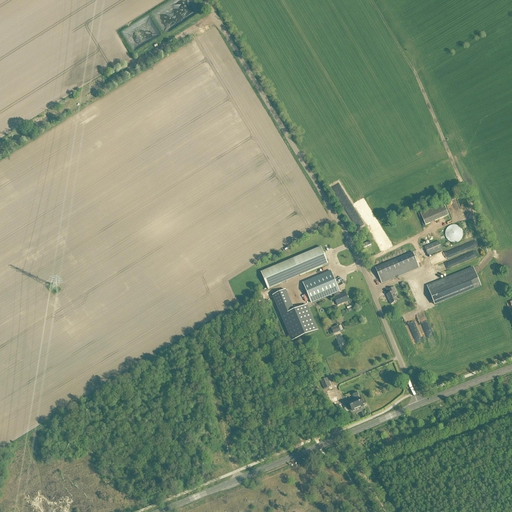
[(421,216),(425,226),(449,216),(444,206),(421,216)]
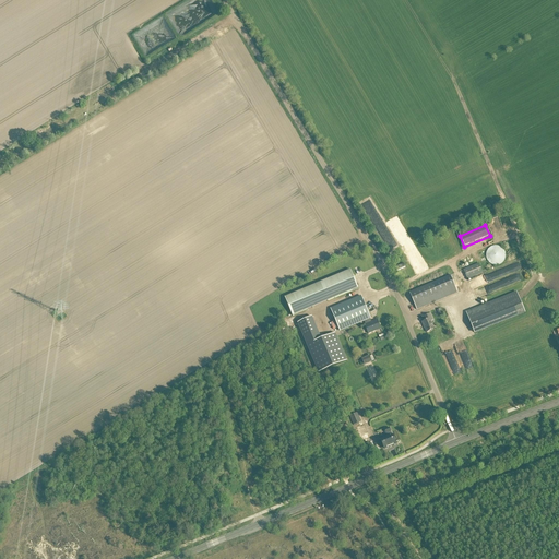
[(506,254),(503,251),(501,248),(497,247),(492,247),(489,249),(487,253),(486,258),(488,261),(490,264),(495,265),(499,265),(502,263),(504,259),(506,254)]
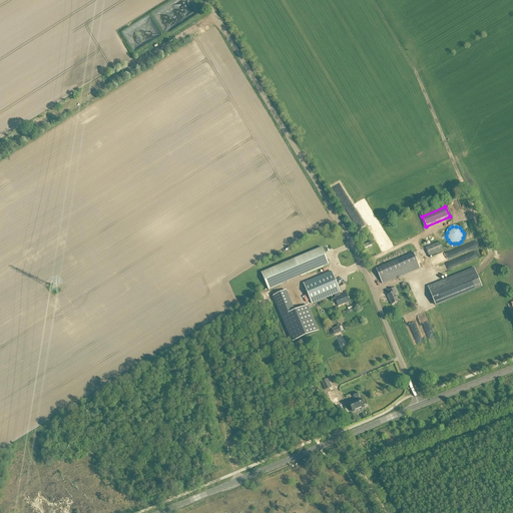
[(439,242),(425,247),(429,258),(443,251),(439,242)]
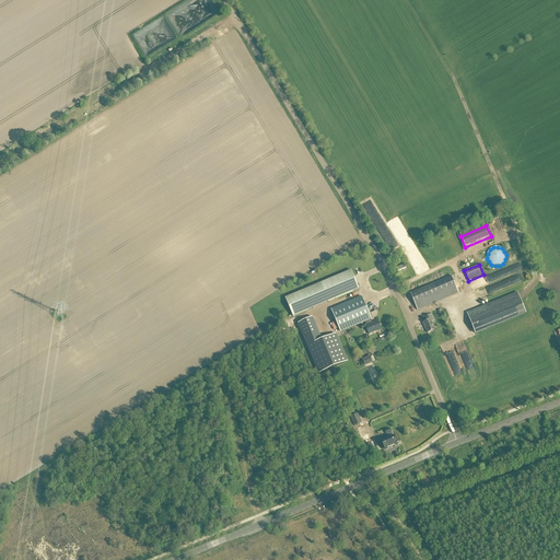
[(351,271),(321,283),(286,299),(293,316),(359,289),(351,271)]
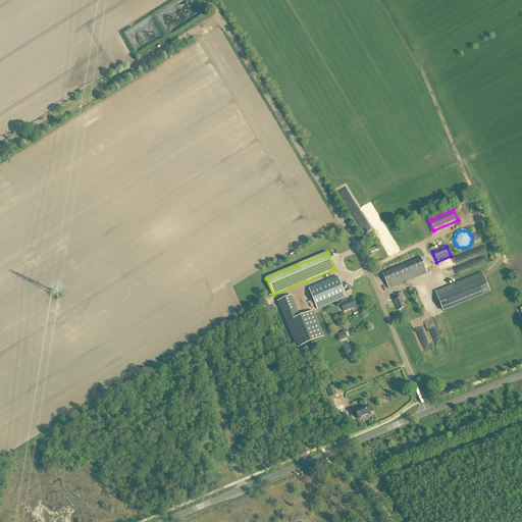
[(389,290),(427,273),(420,257),(382,273),(389,290)]
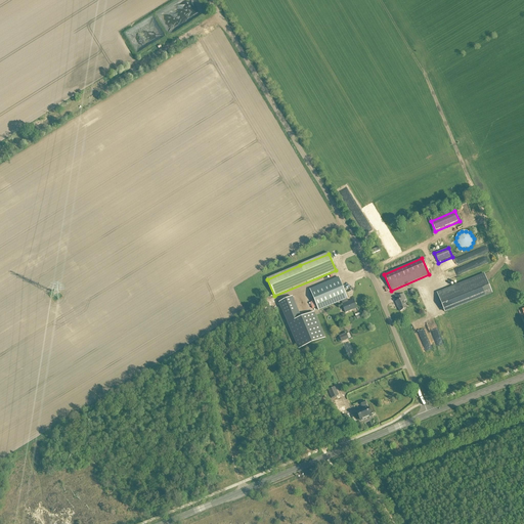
[(445,313),(491,294),(484,275),(438,294),(445,313)]
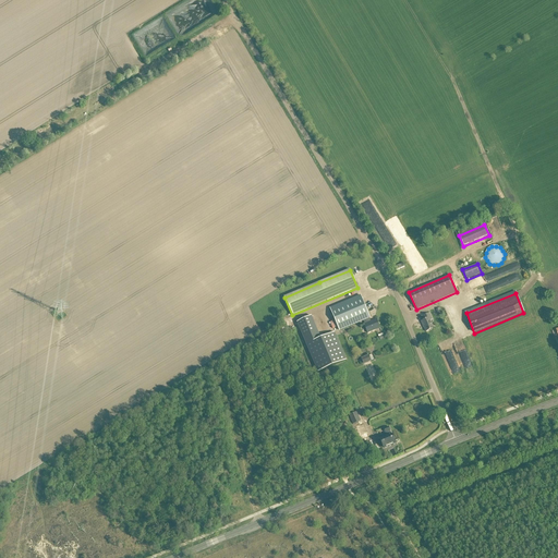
[(371,323),(368,317),(370,317),(362,298),(330,311),(339,330),(363,320),(365,325),(364,325),(367,334),(380,328),(377,319),(371,323)]
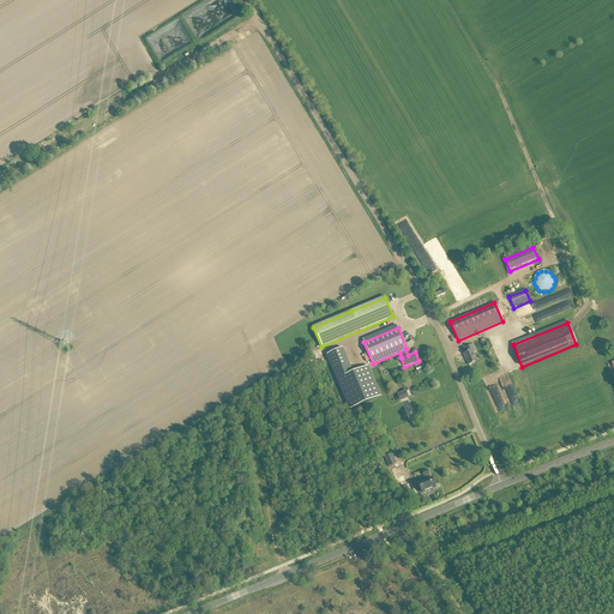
[(473,345),(467,348),(469,353),(464,355),(467,361),(469,366),(477,362),(474,354),(476,353),(473,345)]
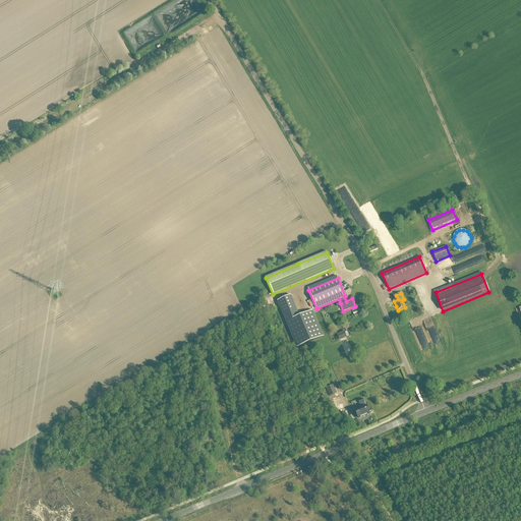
[(291,296),(278,301),(297,347),(324,337),(313,311),(300,316),(291,296)]
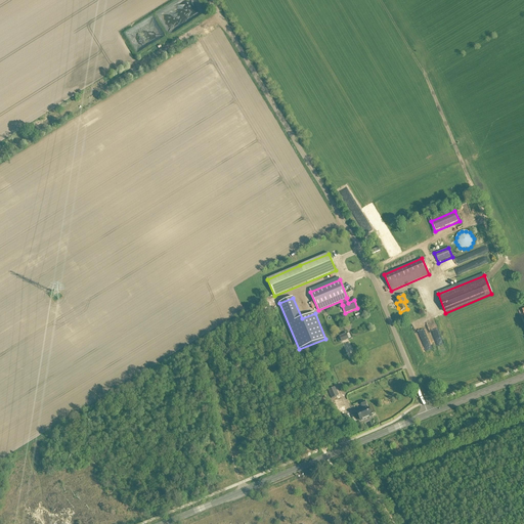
[(350,339),(348,334),(339,338),(341,343),(350,339)]
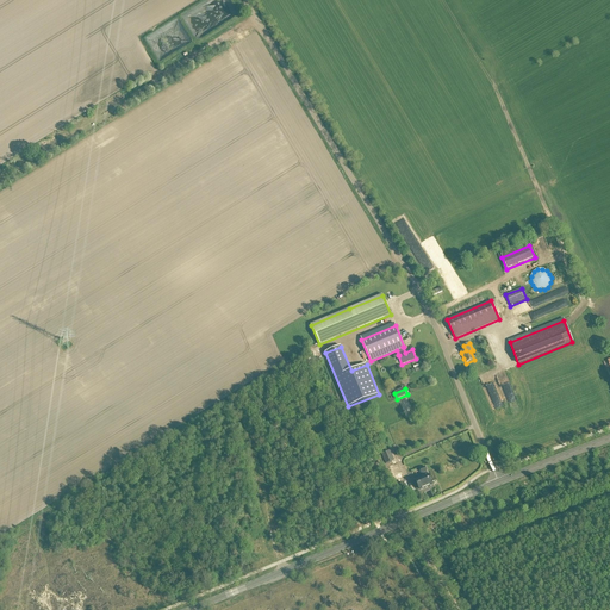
[(394,461),(390,450),(381,454),(386,465),(394,461)]
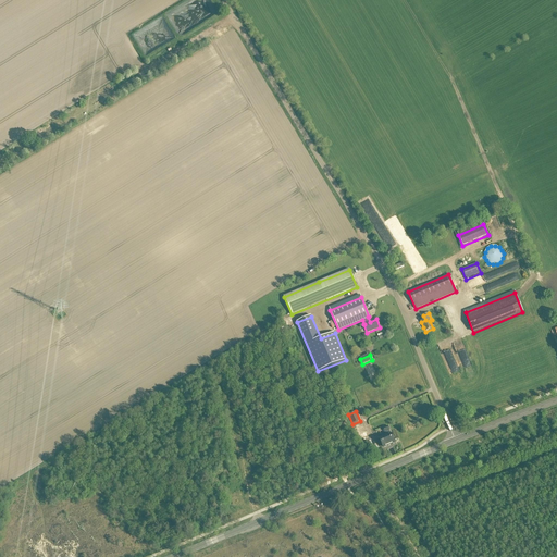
[(360,435),(367,433),(362,421),(356,423),(360,435)]
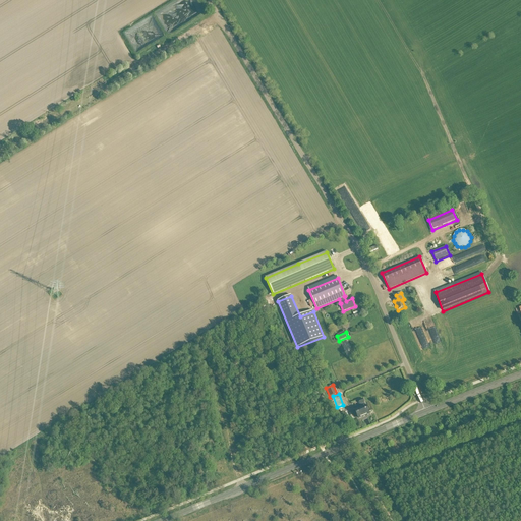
[(362,408),(355,411),(358,419),(369,414),(363,400),(359,401),(360,404),(361,404),(362,408)]
